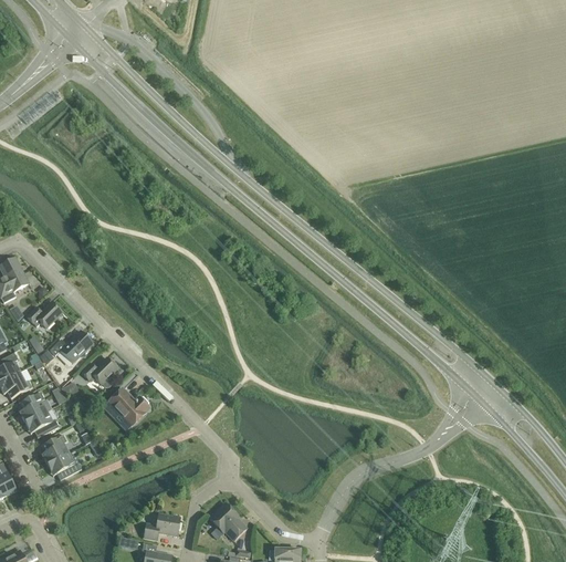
[(0,278),(0,293),(4,301),(16,295),(13,290),(29,282),(16,257),(0,264),(0,267),(4,276),(0,278)]
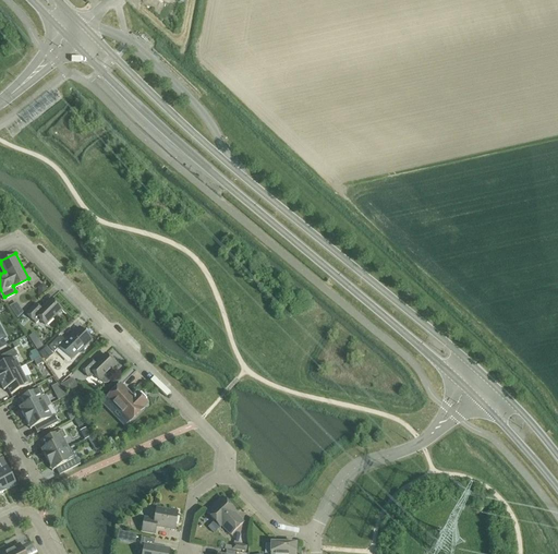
[(43,281),(37,286),(43,291),(47,286),(43,281)]
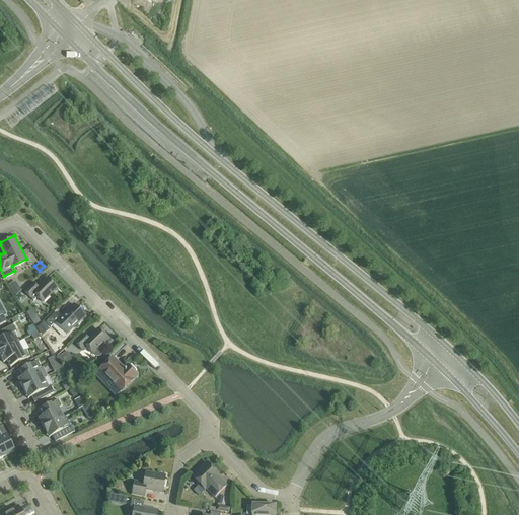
[(33,281),(24,289),(30,296),(30,295),(33,298),(36,295),(42,300),(57,285),(48,275),(38,285),(33,281)]
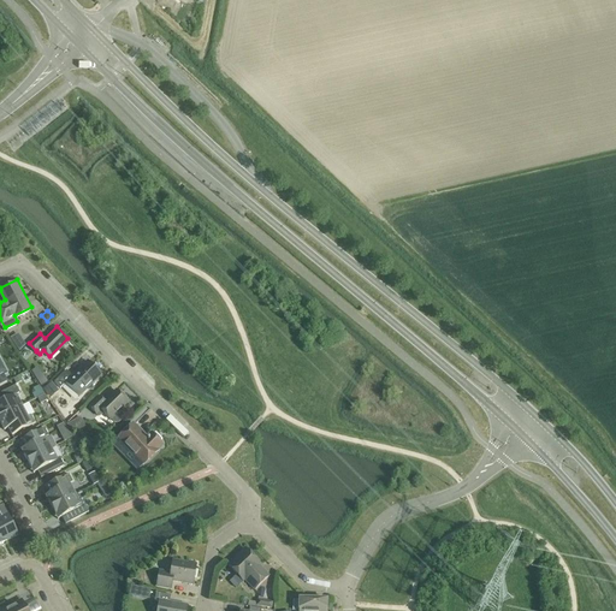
[(27,345),(19,351),(28,360),(34,354),(27,345)]
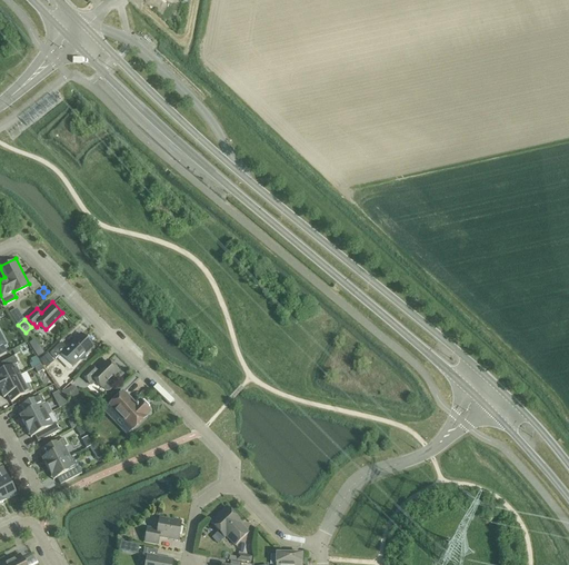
[(72,365),(80,357),(86,358),(86,352),(93,344),(81,331),(67,345),(61,339),(50,350),(56,356),(60,352),(72,365)]
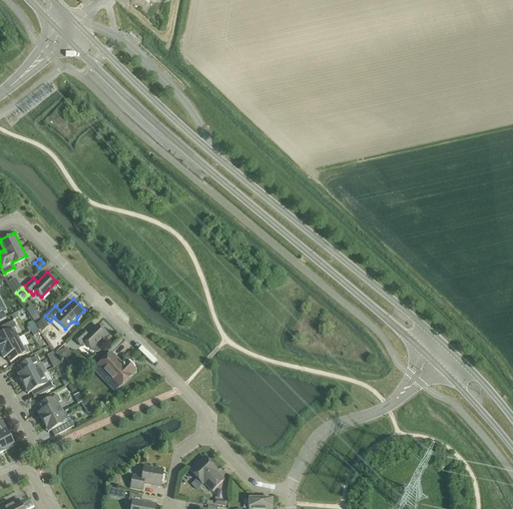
[(36,310),(30,313),(34,319),(40,316),(36,310)]
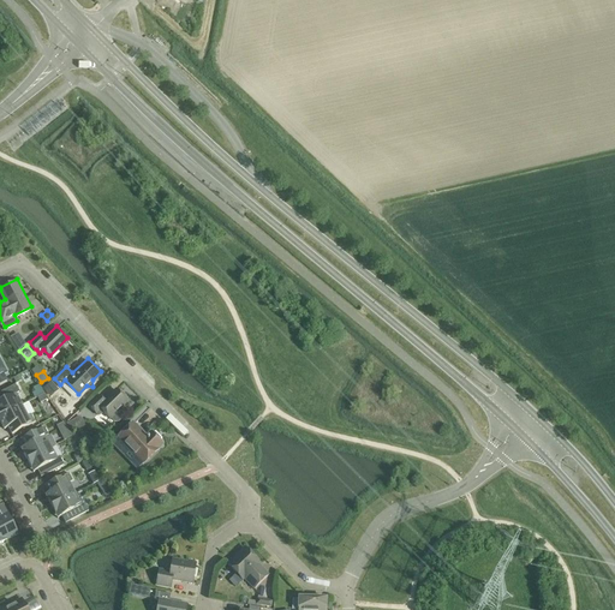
[(53,381),(45,388),(51,394),(59,387),(53,381)]
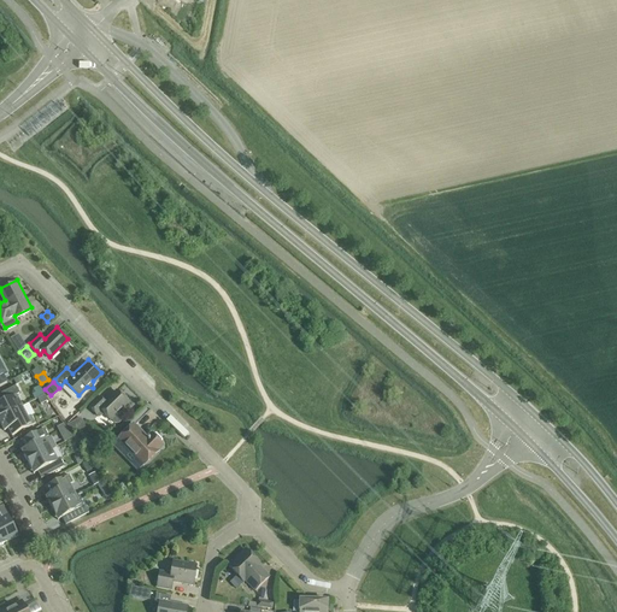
[(0,415),(23,402),(17,392),(19,390),(16,383),(0,390),(0,415)]
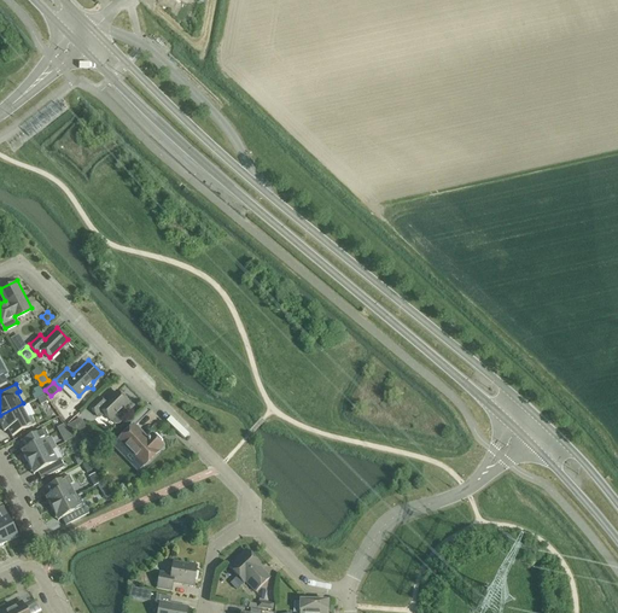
[(100,395),(89,406),(98,415),(99,415),(103,412),(110,419),(111,418),(115,420),(117,421),(120,421),(122,418),(123,415),(122,413),(120,409),(128,401),(117,389),(105,401),(100,395)]
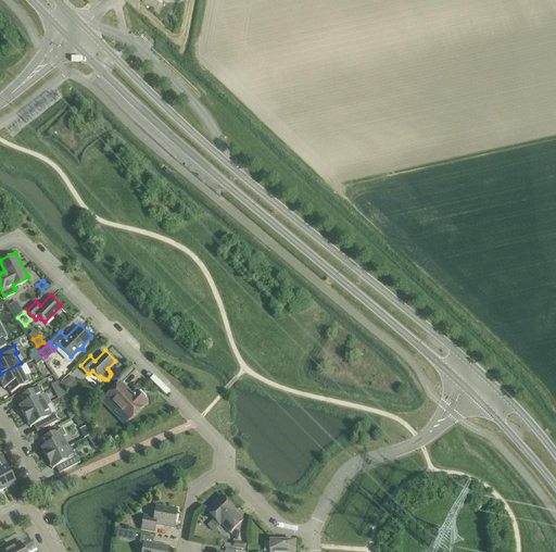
[(0,378),(4,386),(8,385),(11,390),(32,379),(28,373),(26,374),(21,363),(0,374),(0,378)]
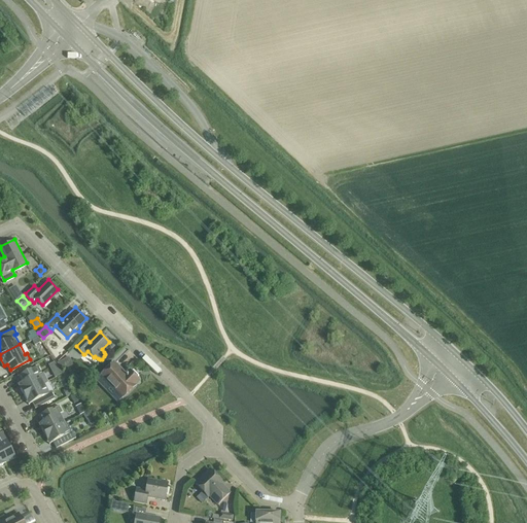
[(63,358),(58,361),(61,367),(66,363),(63,358)]
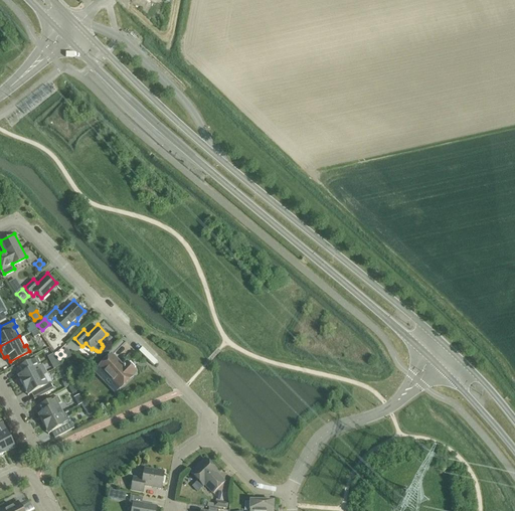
[(112,352),(99,365),(121,386),(132,374),(132,373),(136,369),(134,367),(133,366),(129,362),(127,360),(123,364),(112,352)]
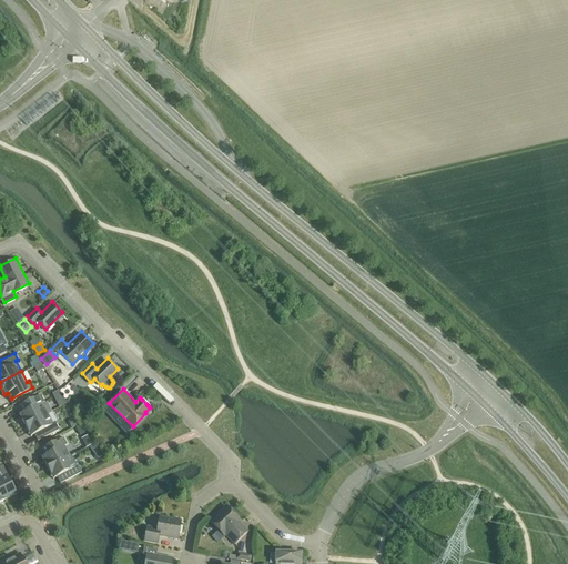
[(19,412),(26,423),(38,416),(48,411),(42,401),(46,400),(41,392),(19,404),(22,411),(19,412)]
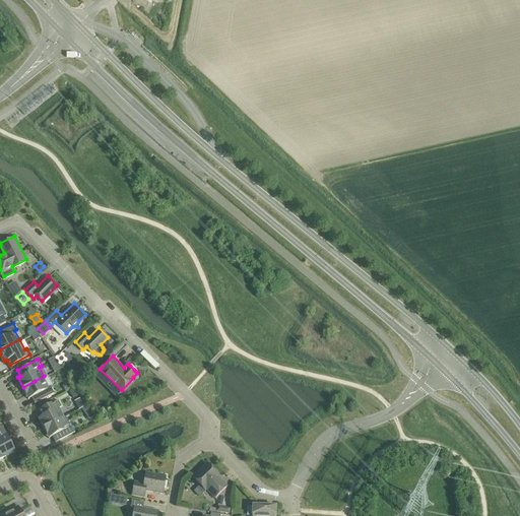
[(23,387),(28,397),(31,395),(35,401),(54,391),(51,384),(49,385),(44,376),(35,381),(23,387)]
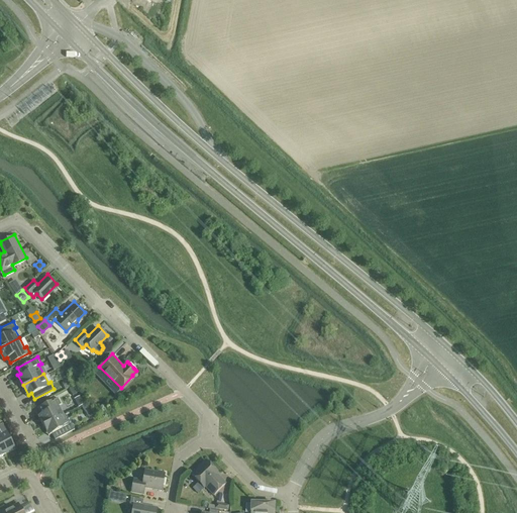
[(65,379),(64,380),(67,385),(68,385),(72,383),(70,377),(65,379)]
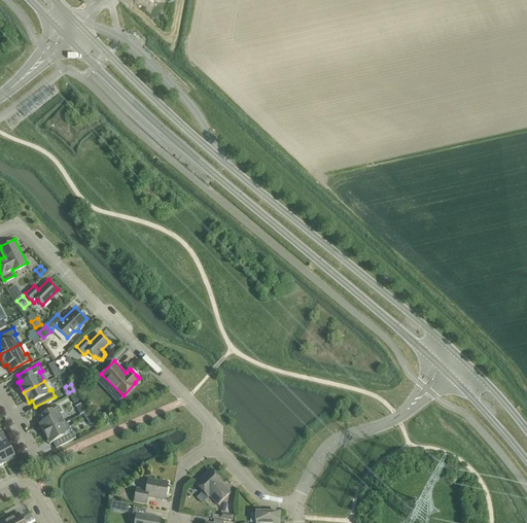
[(74,390),(69,393),(74,401),(78,397),(74,390)]
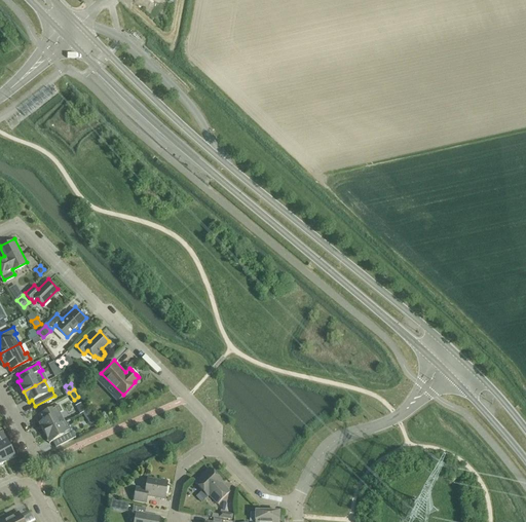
[(39,420),(44,431),(65,419),(61,410),(62,409),(59,403),(39,413),(42,419),(39,420)]
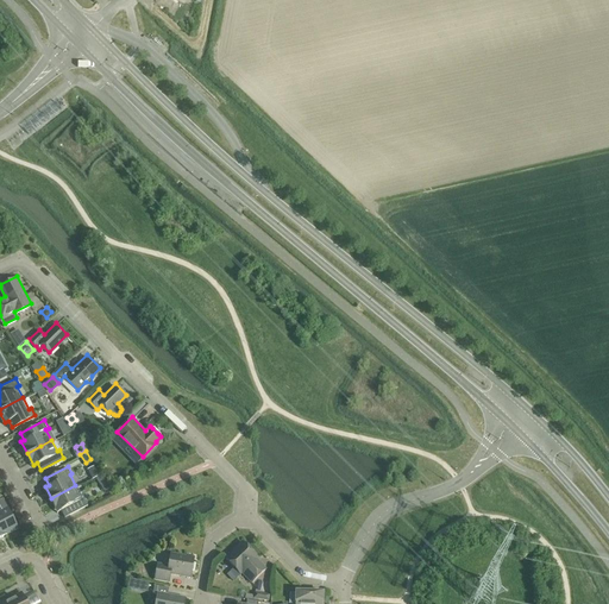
[(102,471),(95,476),(99,482),(106,478),(102,471)]
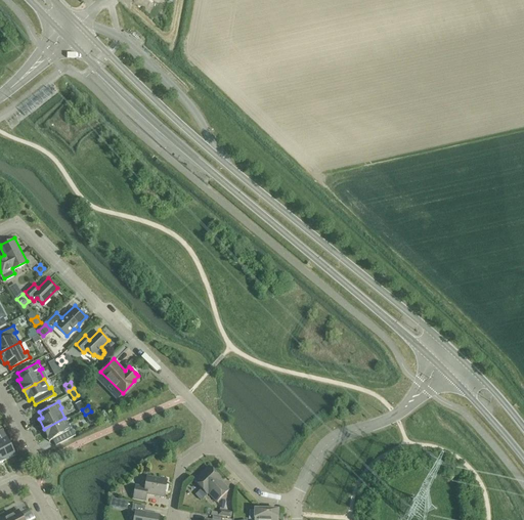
[(49,439),(52,438),(55,443),(76,433),(72,427),(70,428),(64,418),(44,429),(49,439)]
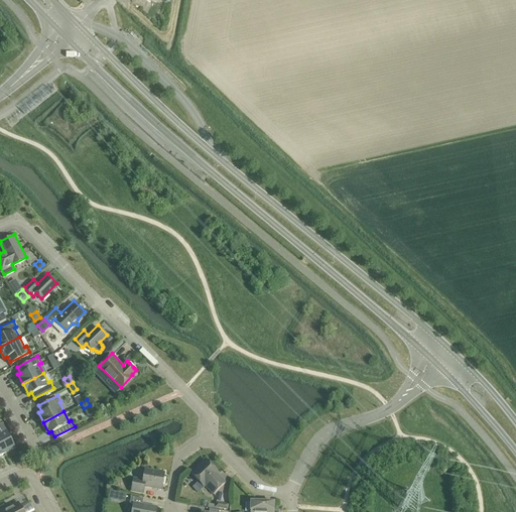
[(0,430),(0,441),(5,451),(15,445),(2,420),(0,421),(0,427),(1,430),(0,430)]
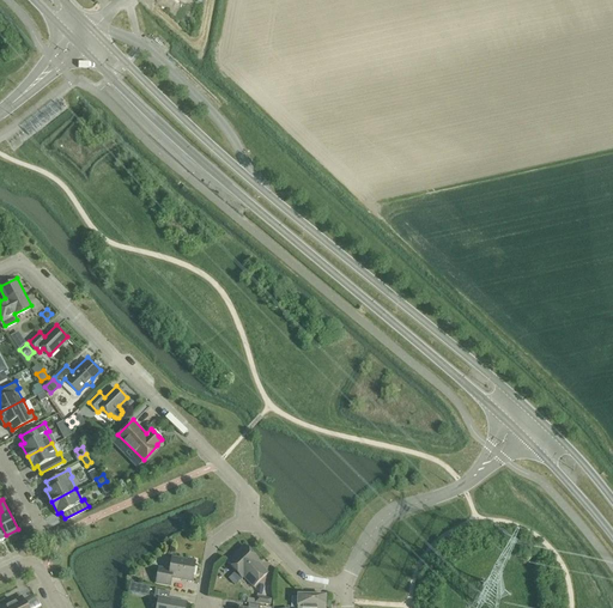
[(244,572),(254,582),(266,571),(255,560),(258,559),(244,545),(229,560),(242,573),(244,572)]
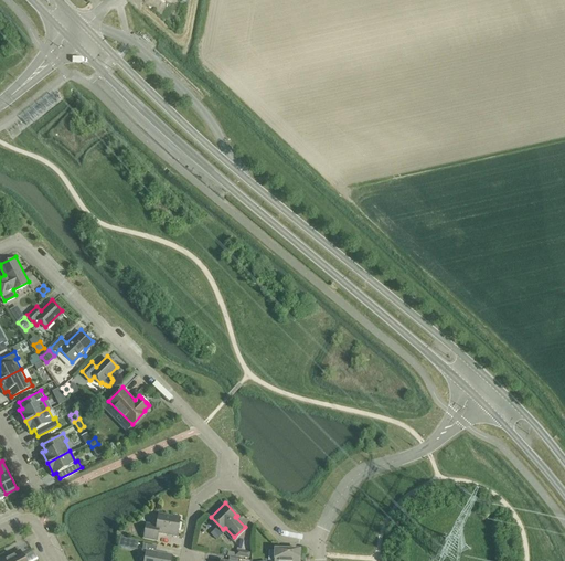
[(180,516),(158,511),(156,522),(146,520),(142,536),(157,538),(159,530),(177,533),(180,516)]
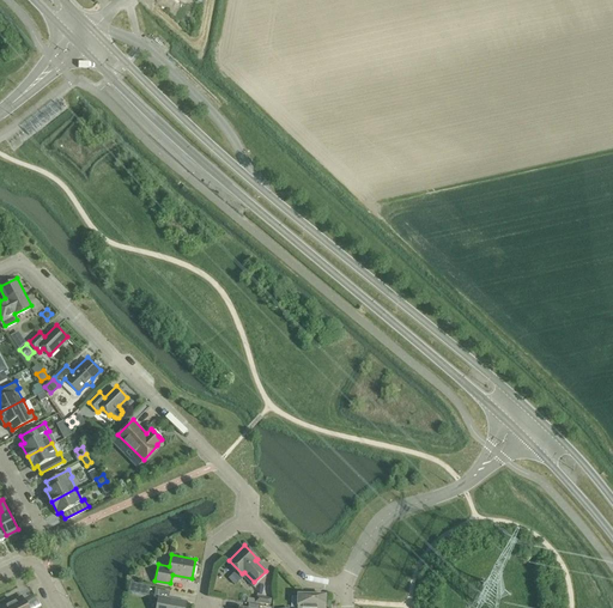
[(143,582),(140,591),(149,594),(150,583),(143,582)]
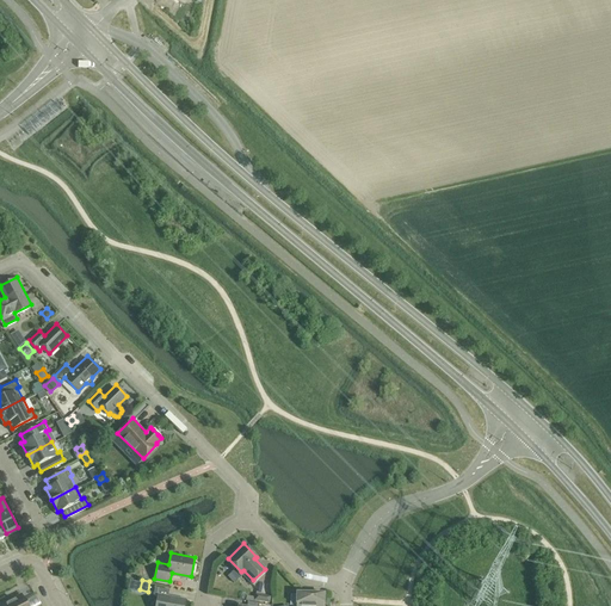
[(153,593),(158,593),(154,605),(184,605),(185,598),(168,594),(170,587),(155,585),(153,593)]
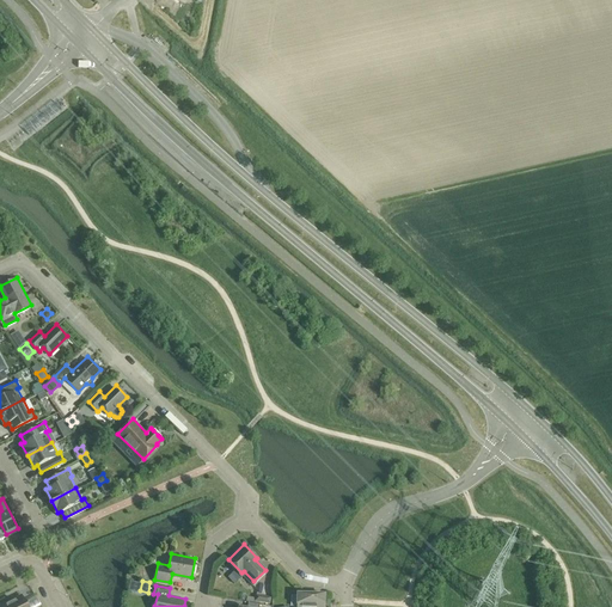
[(22,593),(11,599),(14,606),(42,606),(42,605),(41,604),(37,605),(32,606),(29,606),(25,600),(22,593)]
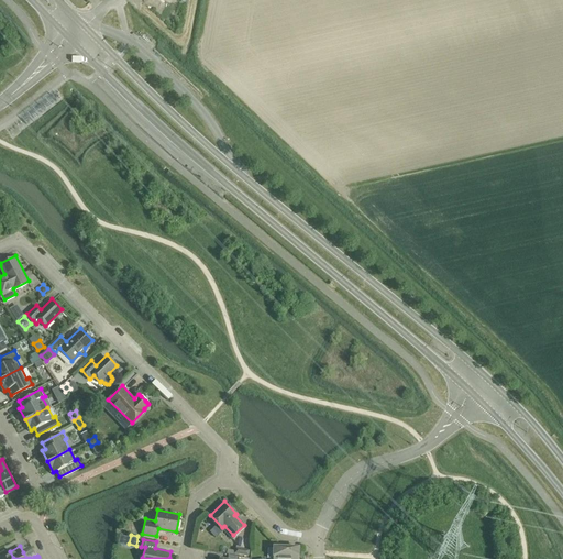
[(273,558),(271,558),(268,558),(284,558),(290,558),(297,558),(298,546),(274,546),(273,558)]
